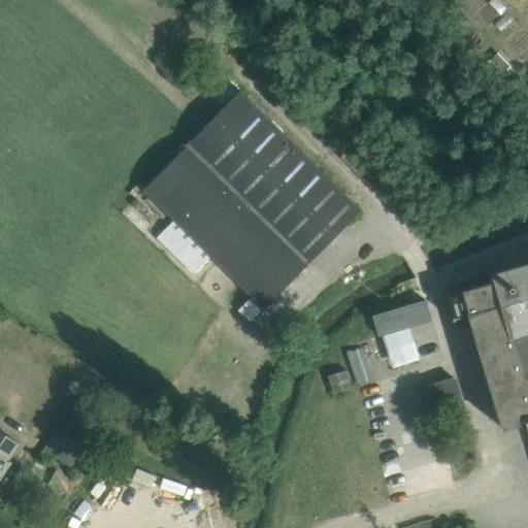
[(359,210),(240,92),(143,190),(174,222),(211,258),(262,308),(359,210)]
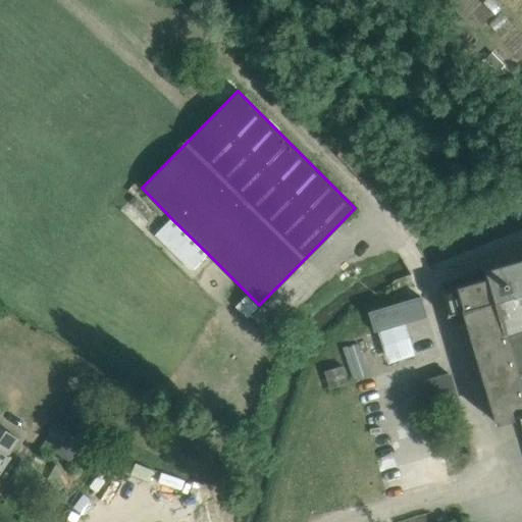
[(172,219),(157,235),(193,270),(209,255),(172,219)]
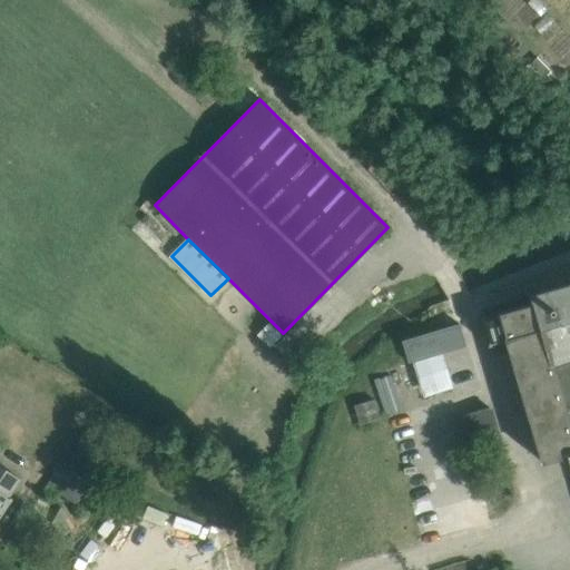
[(569,283),(530,295),(532,303),(482,317),(490,344),(507,341),(532,424),(542,461),(568,454),(569,461),(569,283)]
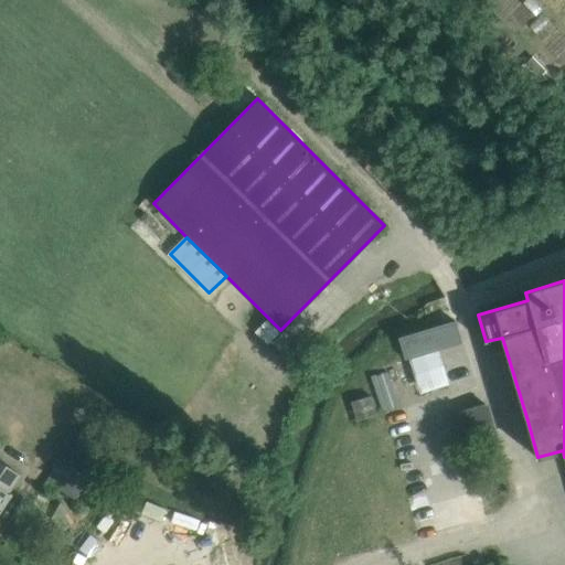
[(266,318),(255,330),(267,342),(279,331),(266,318)]
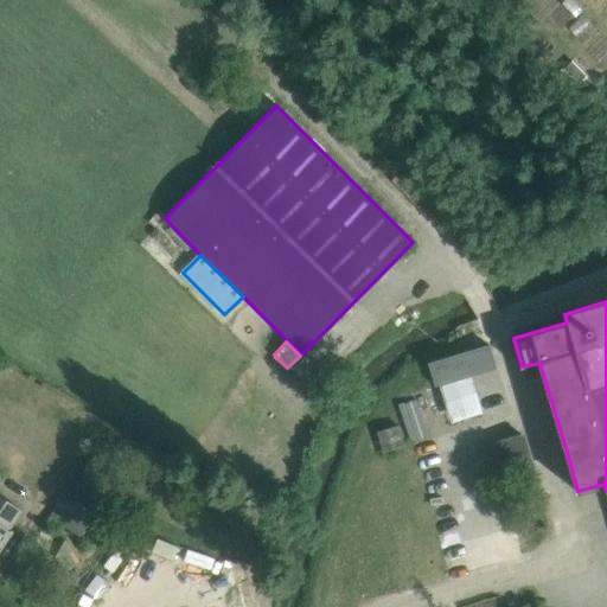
[(490,345),(427,363),(434,384),(496,365),(490,345)]
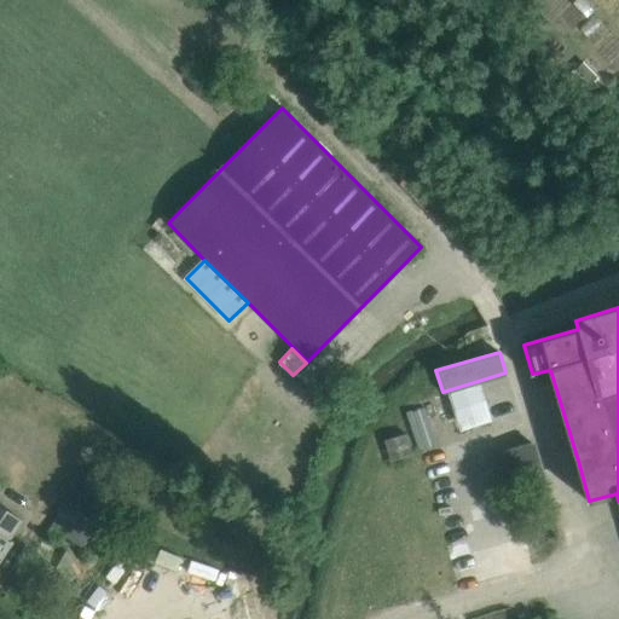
[(411,455),(405,435),(385,441),(389,461),(411,455)]
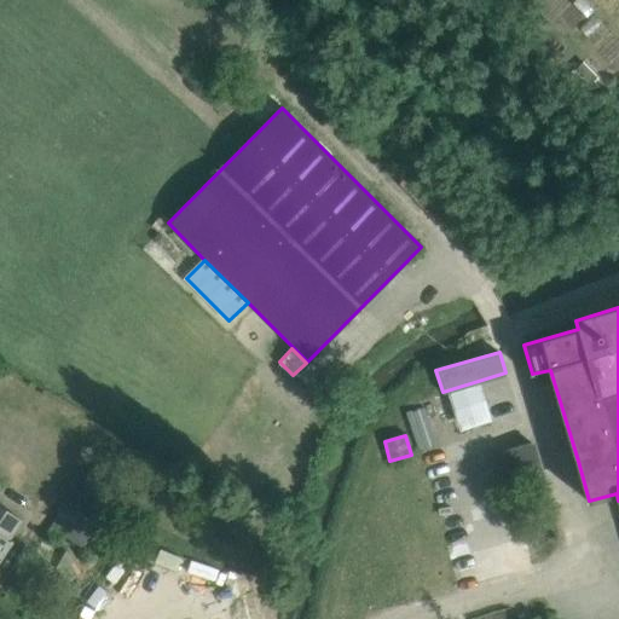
[(544,482),(531,441),(499,451),(504,467),(509,466),(514,482),(525,479),(527,487),(544,482)]
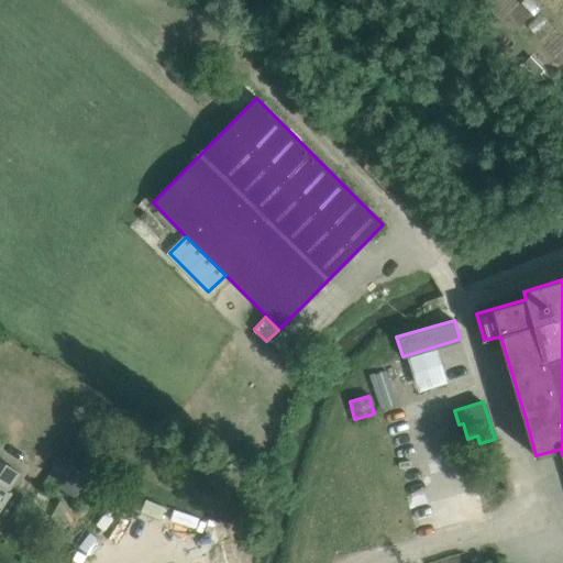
[(8,490),(21,473),(0,457),(0,508),(11,493),(8,490)]
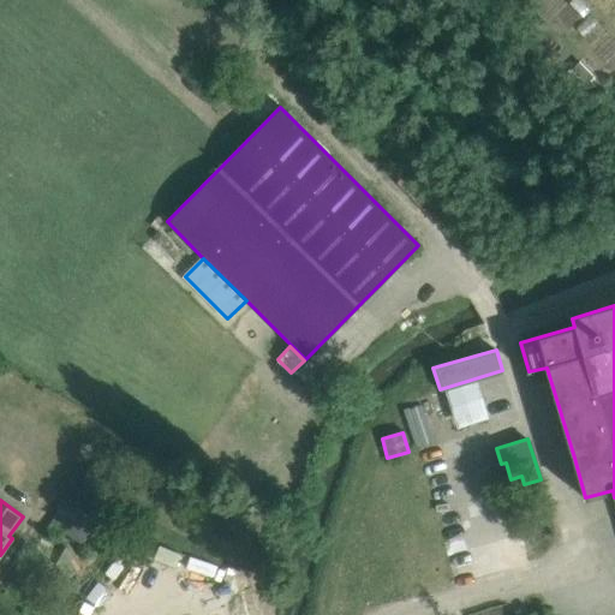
[(65,503),(48,532),(60,539),(64,535),(77,511),(76,511),(65,503)]
